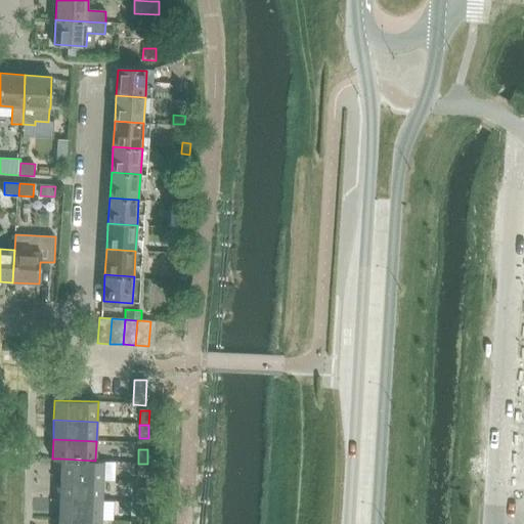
[(60,459),(60,479),(103,480),(104,461),(95,460),(95,461),(60,459)]
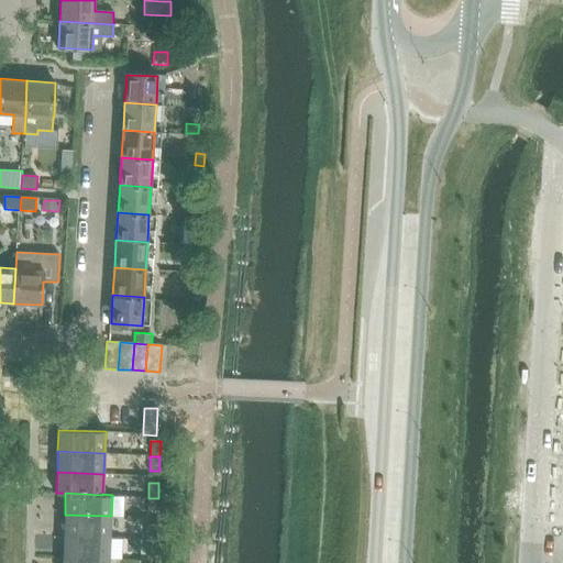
[(131,512),(147,512),(148,498),(132,497),(131,512)]
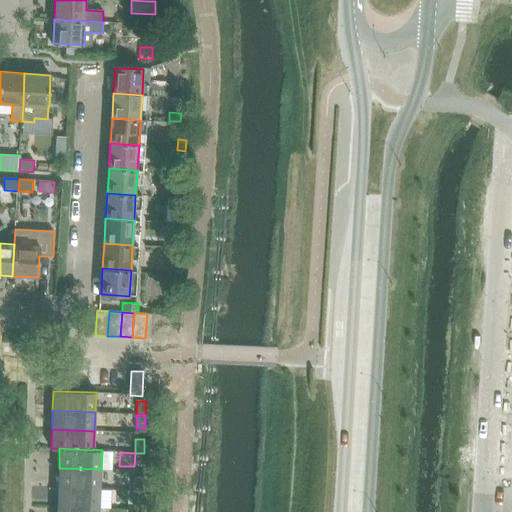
[(144,453),(135,453),(134,466),(143,467),(144,453)]
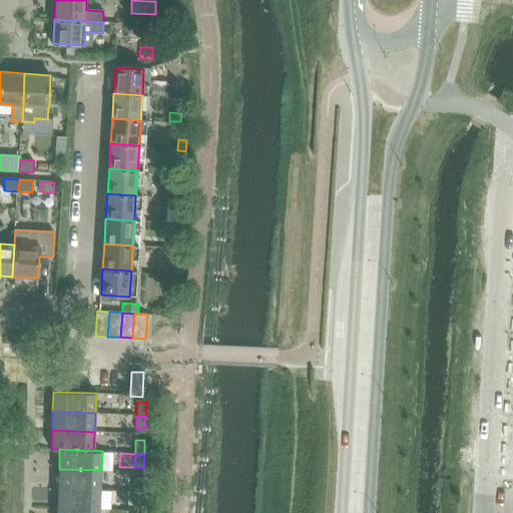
[(59,469),(58,488),(100,490),(101,470),(59,469)]
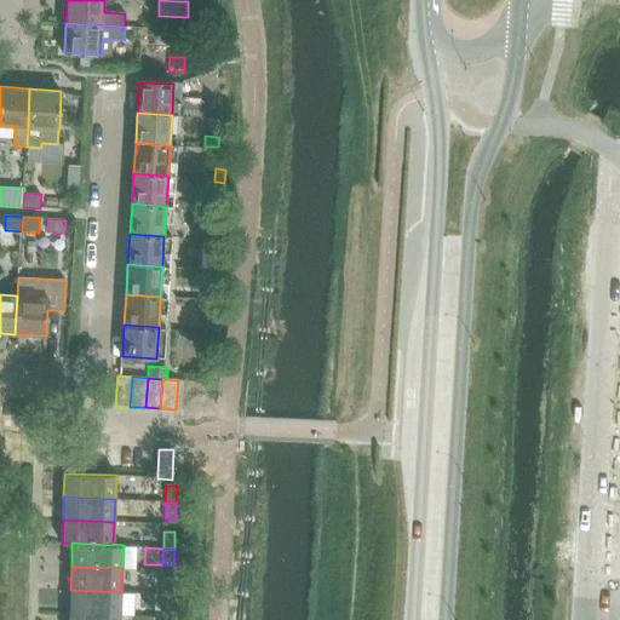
[(162,579),(161,595),(172,596),(173,579),(162,579)]
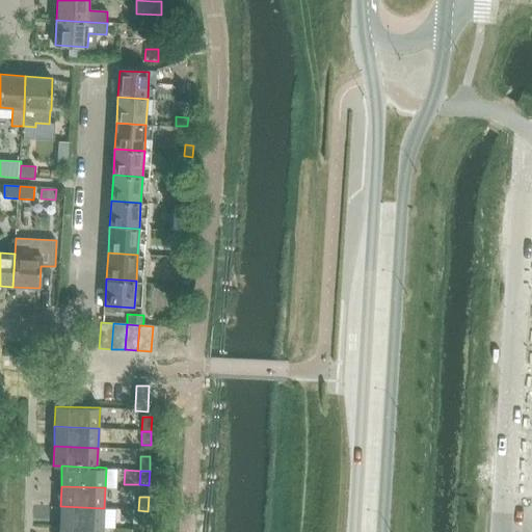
[(60,506),(59,527),(103,528),(104,508),(60,506)]
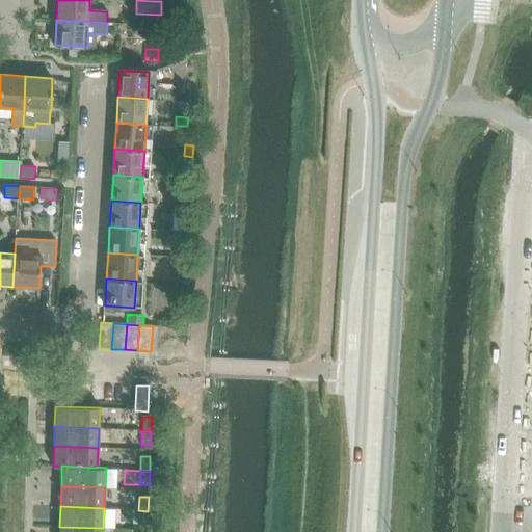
[(148,511),(138,510),(138,525),(148,526),(148,511)]
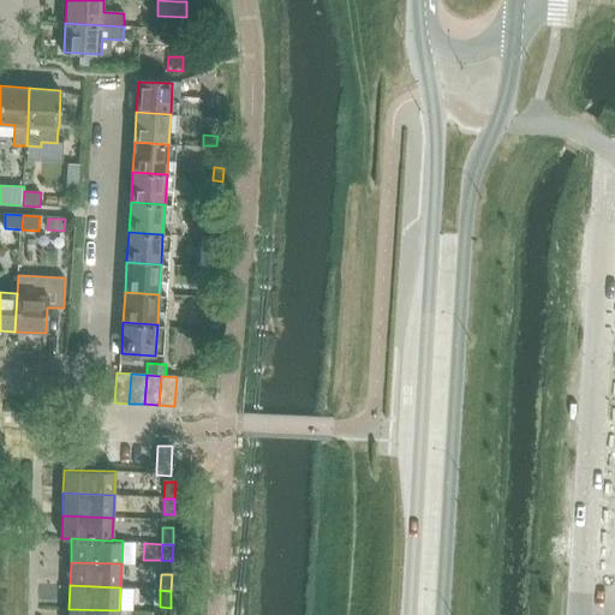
All buildings are outlined.
